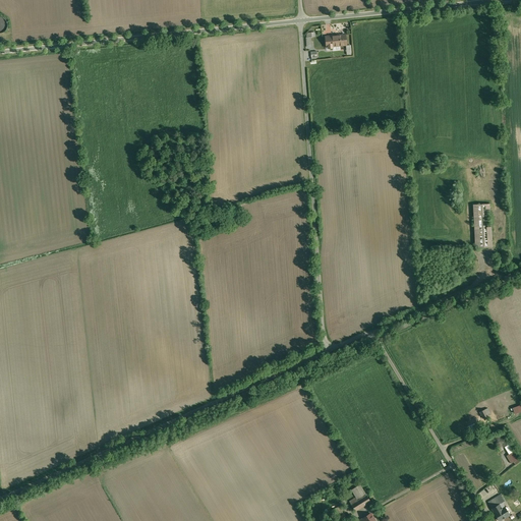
[(308,33),(307,34),(307,38),(306,38),(307,47),(311,47),(311,37),(314,37),(314,33),(308,33)]
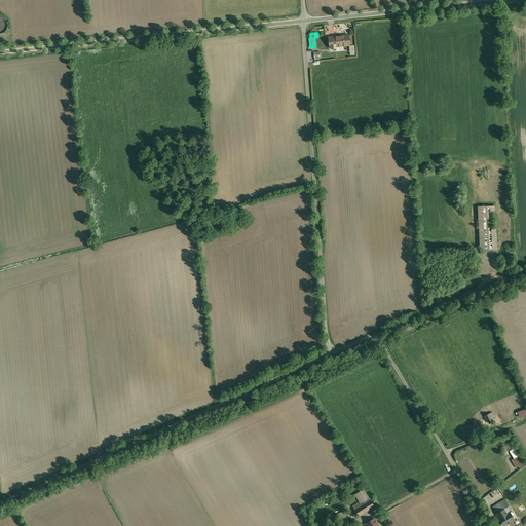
[(349,35),(329,37),(330,47),(337,46),(337,50),(344,50),(343,46),(350,45),(349,35)]
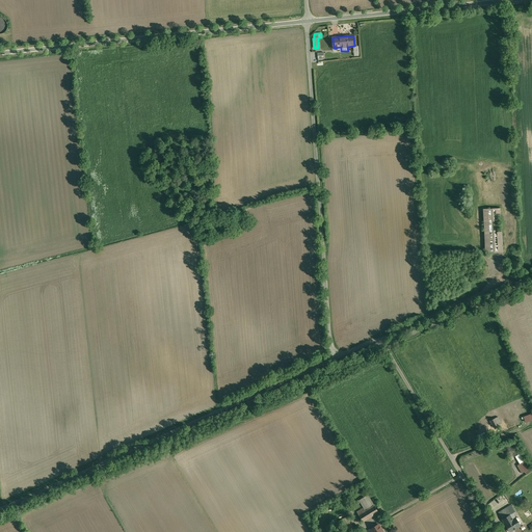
[(484,208),(486,253),(504,253),(503,231),(498,232),(498,236),(495,236),(494,213),(502,213),(502,208),(484,208)]
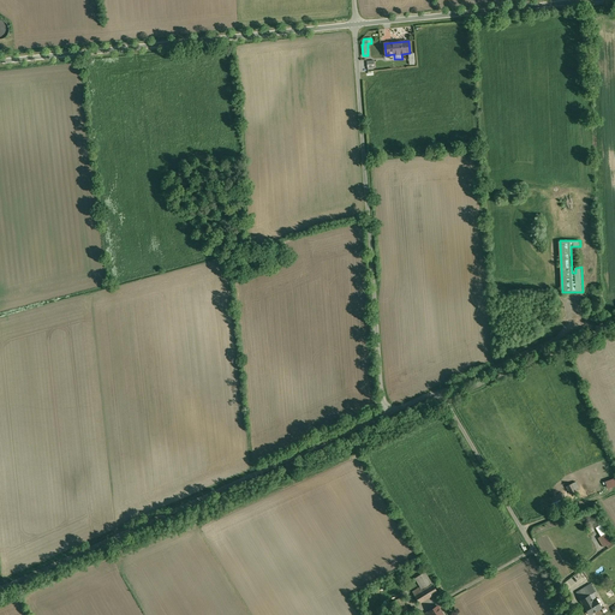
[(575,482),(566,487),(569,495),(580,490),(575,482)]
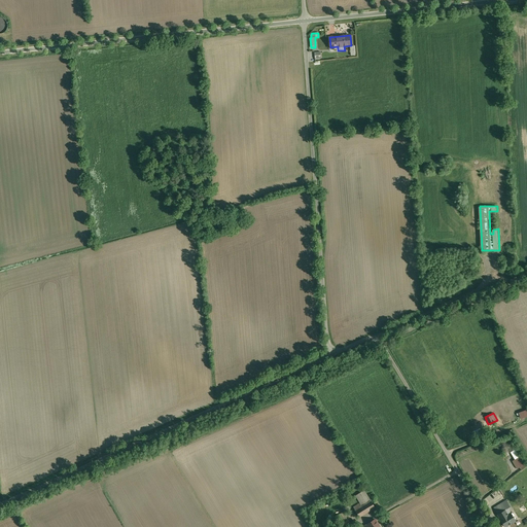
[(475,437),(487,431),(483,421),(469,427),(475,437)]
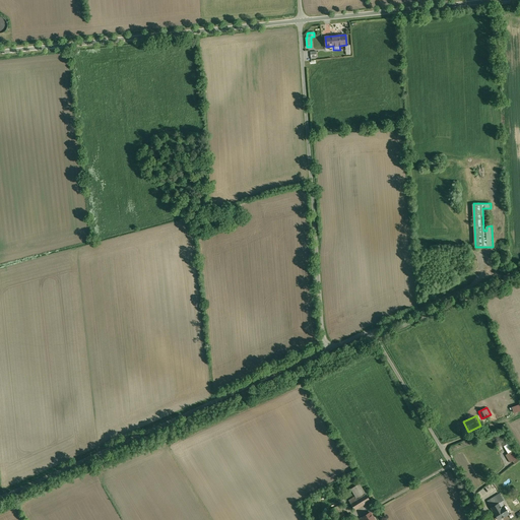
[(514,464),(519,460),(514,450),(505,455),(510,463),(512,462),(514,464)]
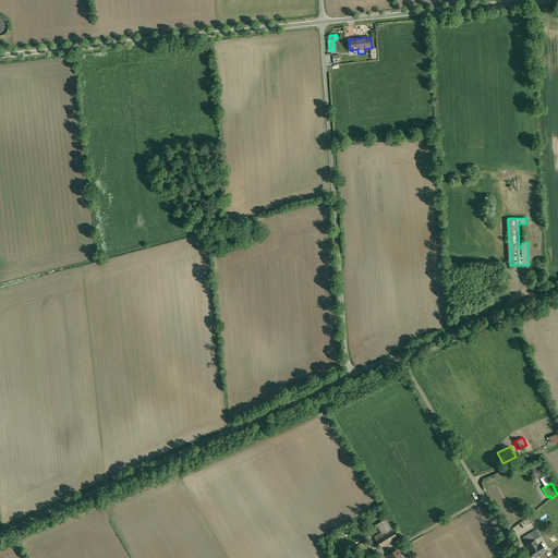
[(397,536),(386,519),(377,524),(381,532),(375,536),(380,546),(397,536)]
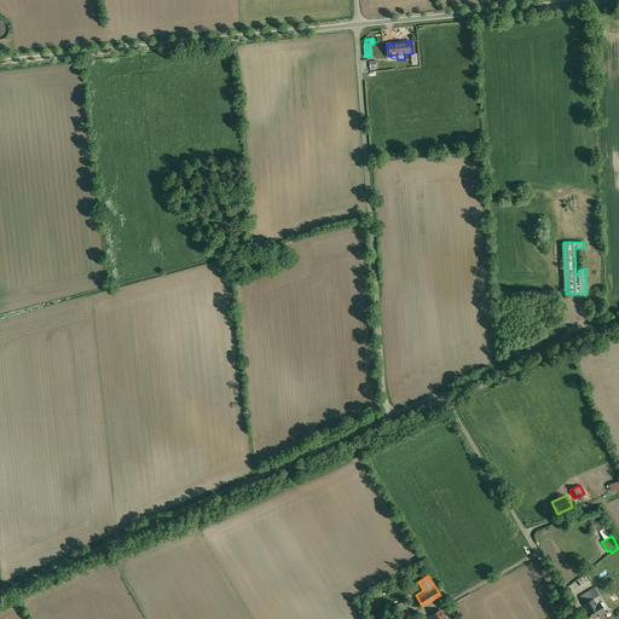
[(596,591),(582,600),(585,605),(596,597),(600,596),(596,591)]
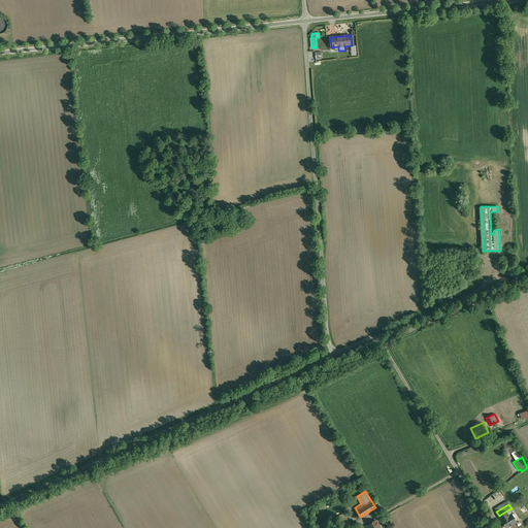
[(508,509),(499,516),(501,520),(501,522),(502,524),(503,524),(506,527),(512,524),(513,525),(517,523),(508,509)]
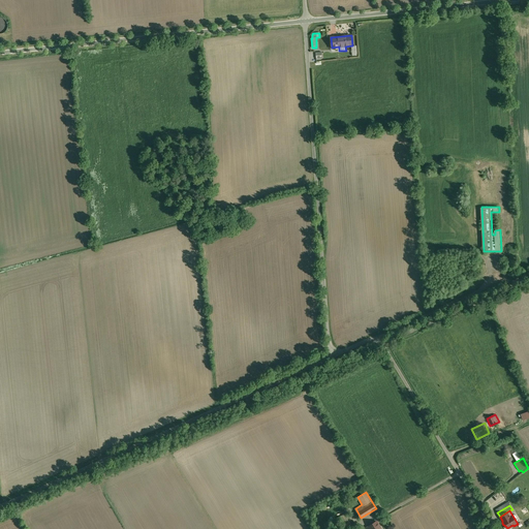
[(381,528),(376,520),(362,528),(381,528)]
